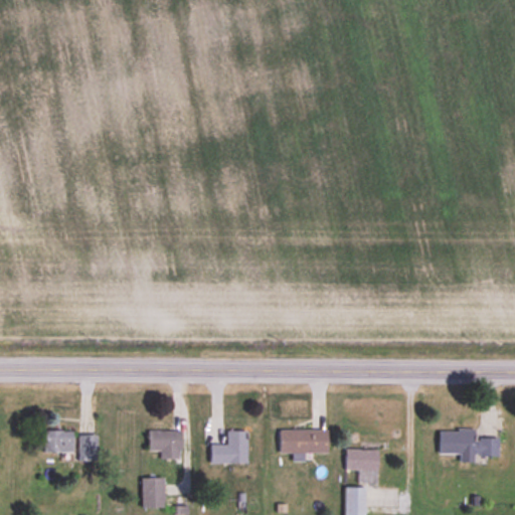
[(278,430),(278,453),(327,453),(327,430),(278,430)]
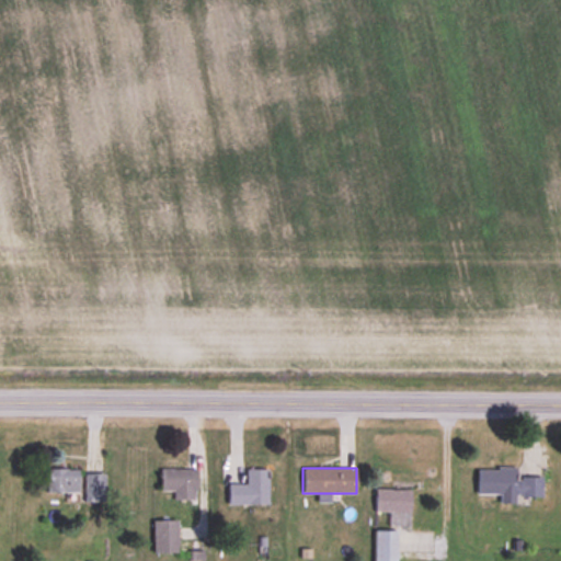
[(46,493),(79,493),(79,469),(46,469),(46,493)]
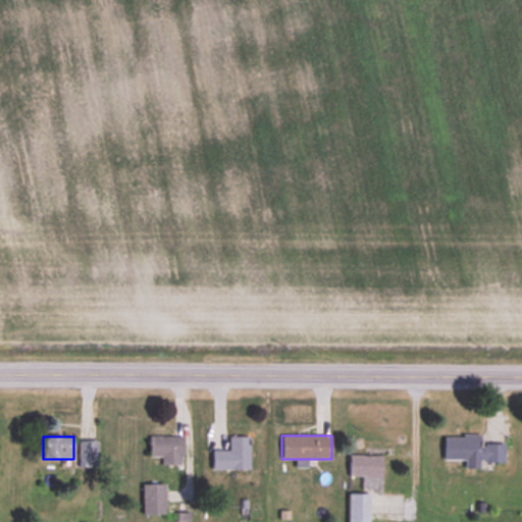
[(183,467),(183,436),(149,436),(149,458),(161,458),(161,467),(183,467)]
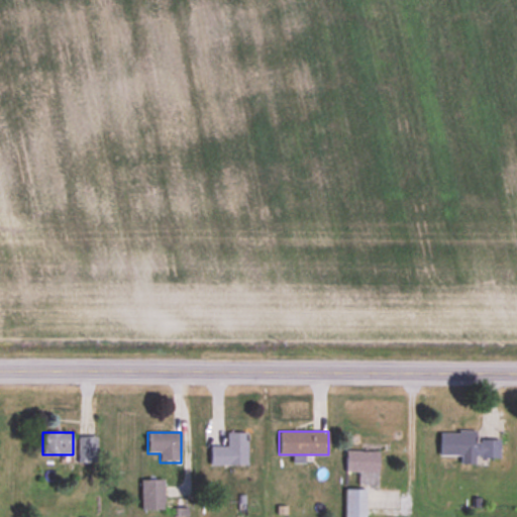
[(210,466),(246,466),(246,432),(226,432),(226,446),(210,446),(210,466)]
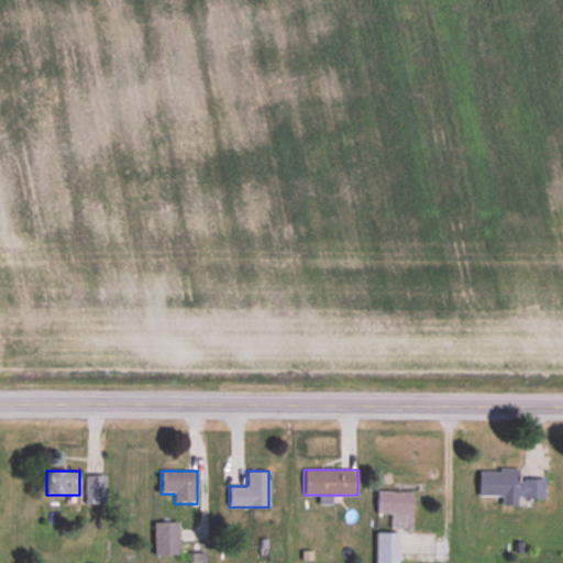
[(517,499),(543,499),(544,479),(518,478),(518,472),(478,471),(478,501),(517,501),(517,499)]
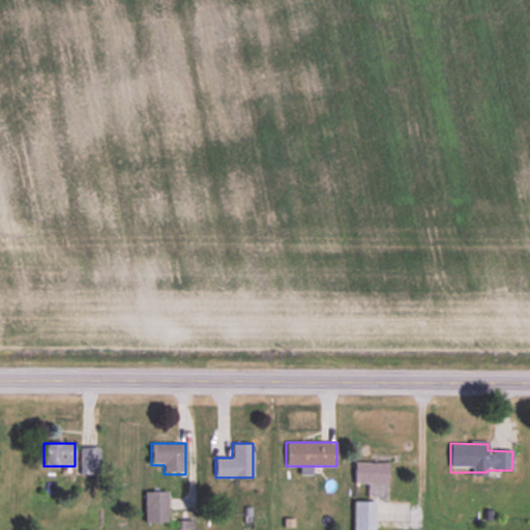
[(98,448),(80,448),(80,475),(98,475),(98,448)]
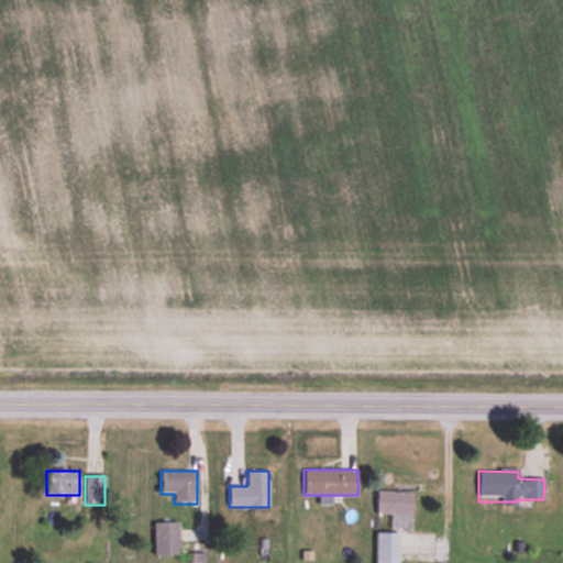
[(376,516),(411,516),(411,492),(376,492),(376,516)]
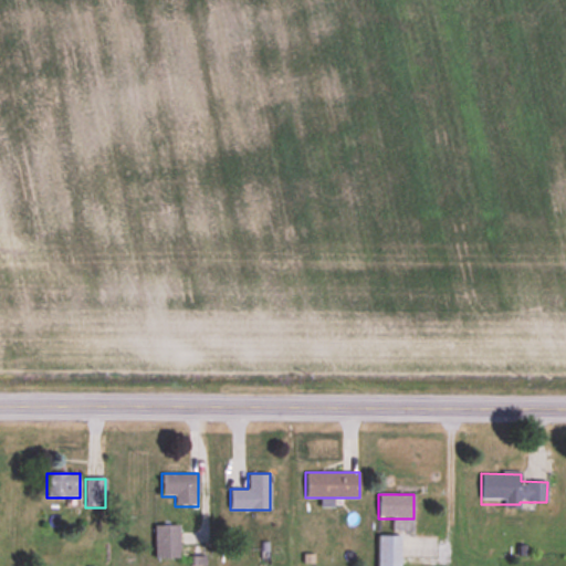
[(179,525),(155,525),(155,558),(179,558),(179,525)]
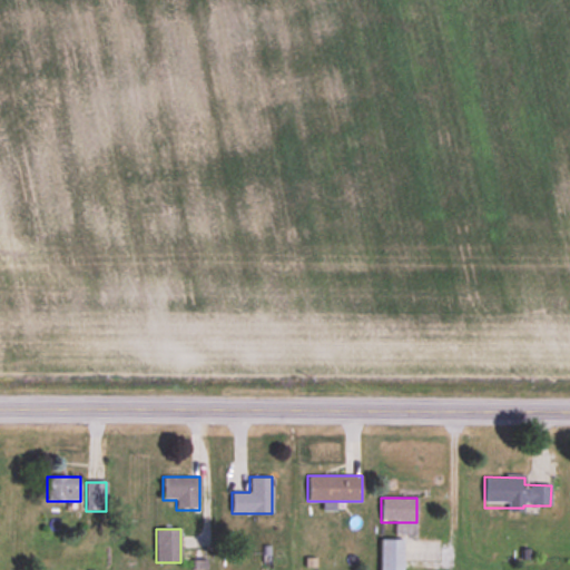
[(402,569),(402,539),(380,539),(380,569),(402,569)]
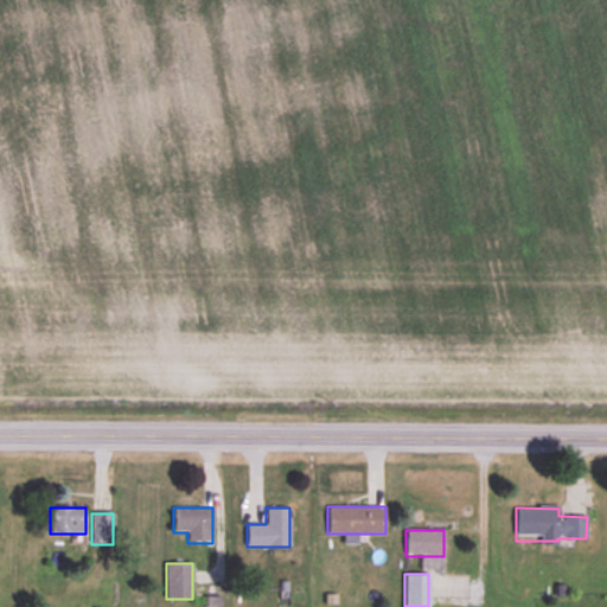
All buildings are outlined.
